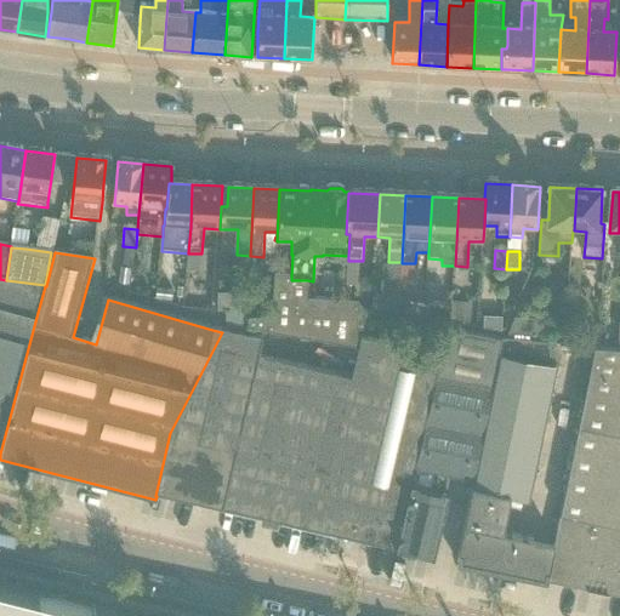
[(188,263),(187,273),(199,274),(202,254),(188,254),(188,263)]
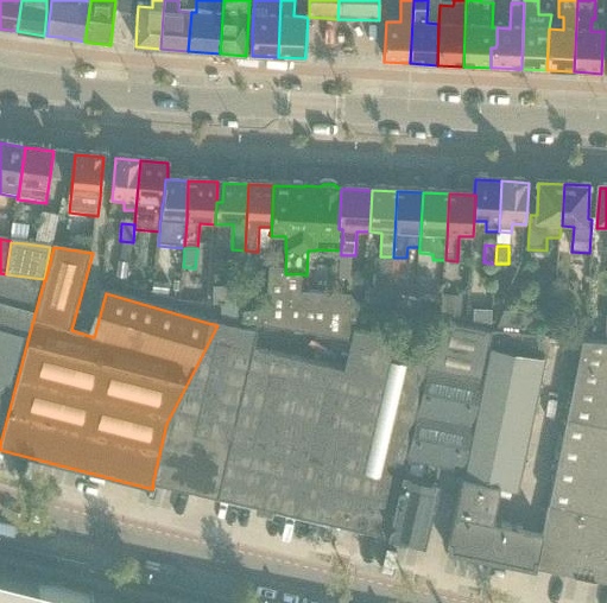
[(340,255),(339,283),(351,283),(352,255),(341,255),(340,255)]
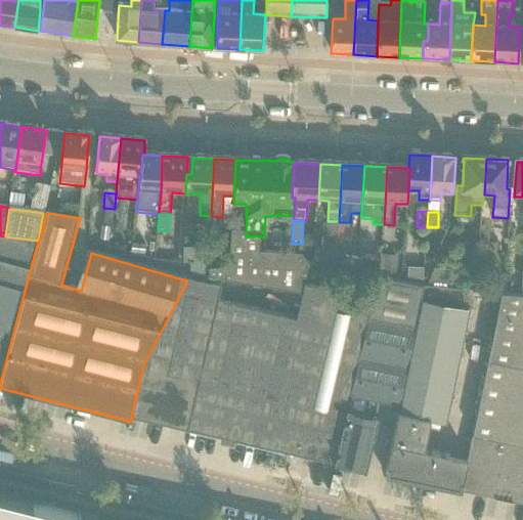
[(323,224),(321,254),(337,255),(338,221),(328,221),(328,224),(323,224)]
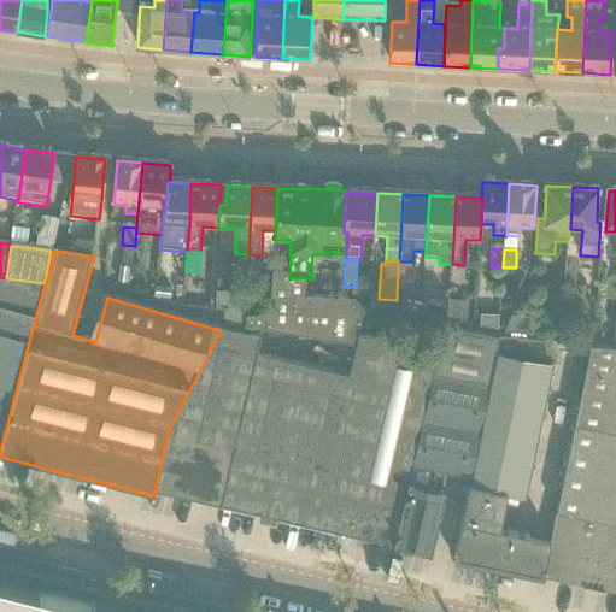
[(119,268),(117,283),(129,286),(132,269),(119,268)]
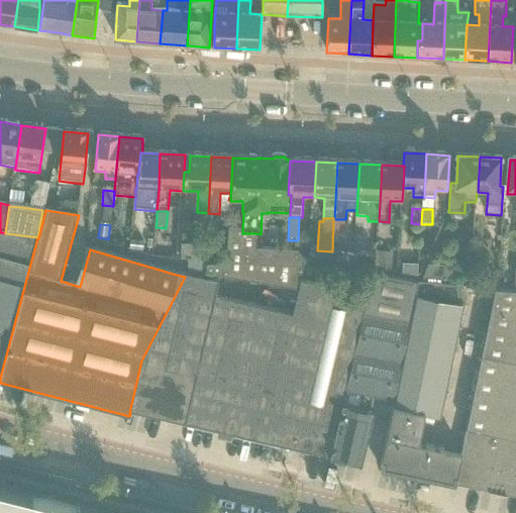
[(227,266),(226,279),(299,291),(301,282),(305,265),(297,253),(254,251),(255,233),(242,233),(242,229),(228,229),(227,266)]
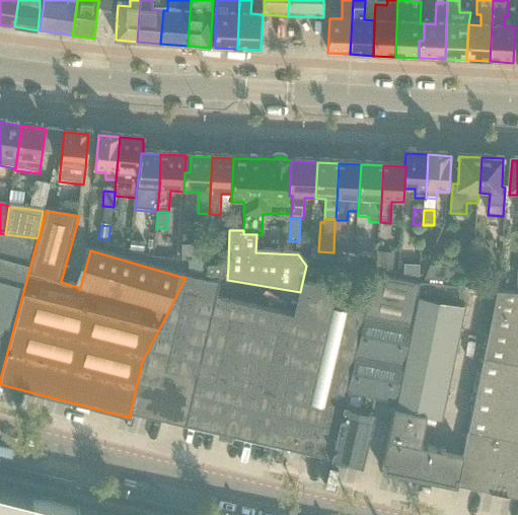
[(0,346),(8,349),(29,269),(38,239),(0,233),(0,346)]
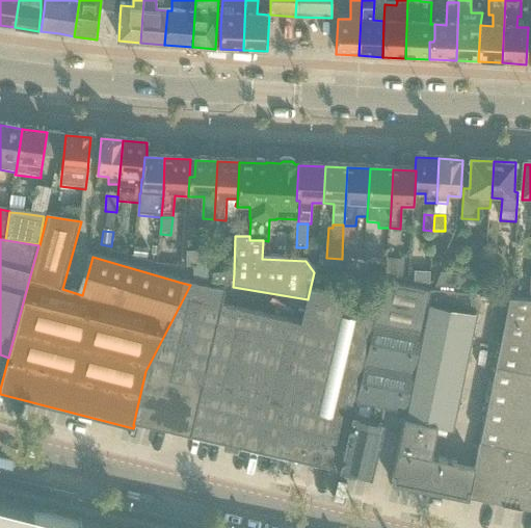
[(134,249),(134,259),(147,260),(148,251),(134,249)]
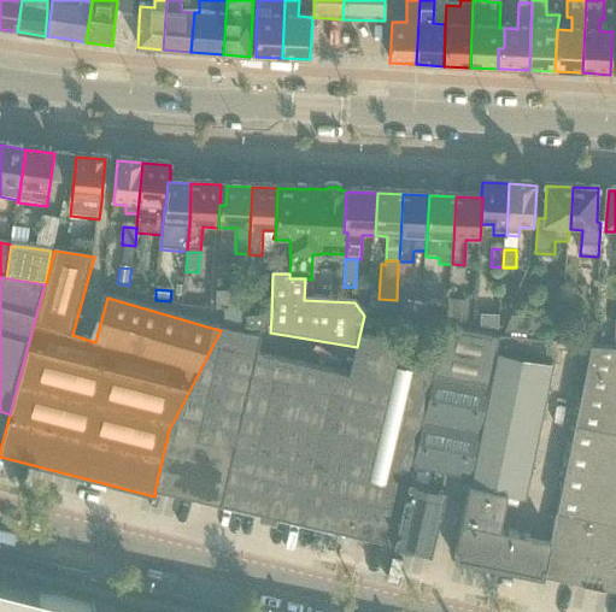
[(234,298),(234,313),(246,313),(246,299),(234,298)]
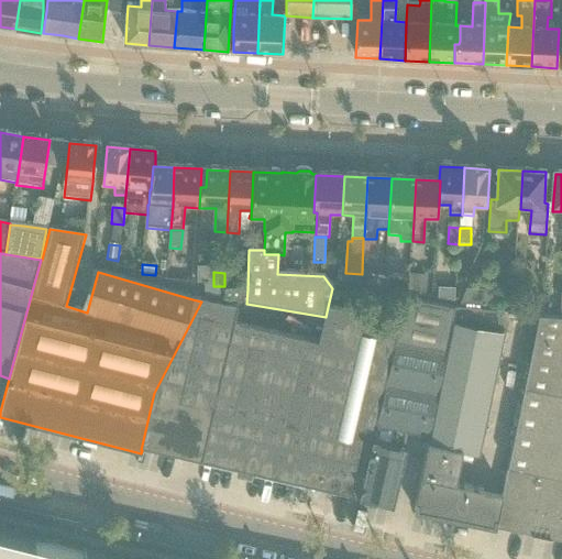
[(338,273),(338,281),(359,285),(361,285),(362,274),(345,273),(338,273)]
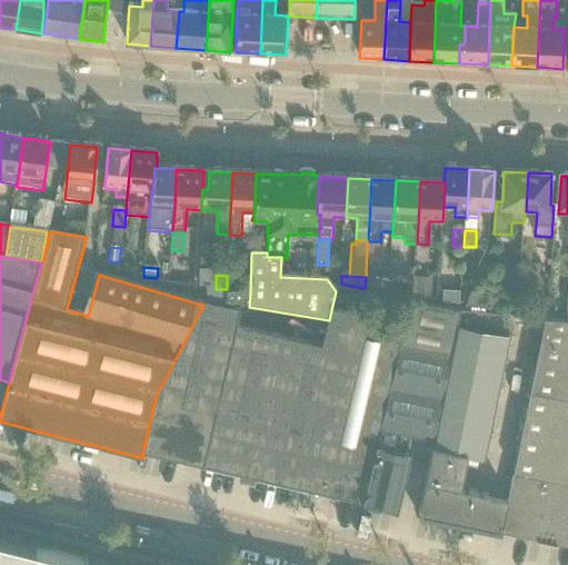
[(414,297),(414,298),(431,301),(432,281),(414,280),(414,283),(414,297)]
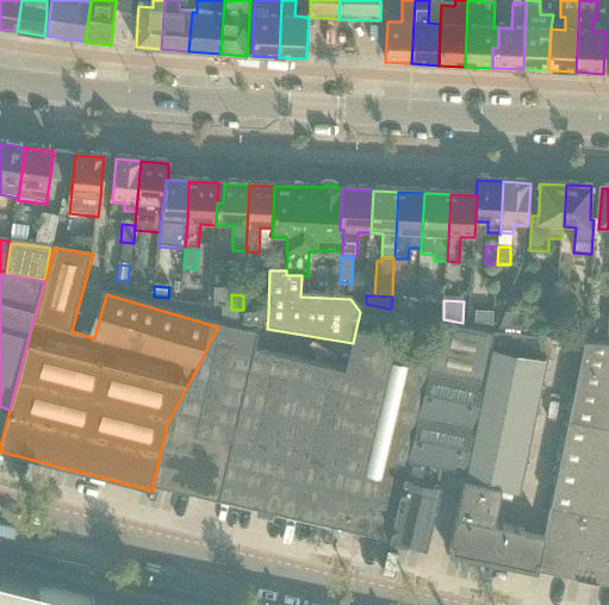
[(399,301),(398,311),(417,315),(418,304),(399,301)]
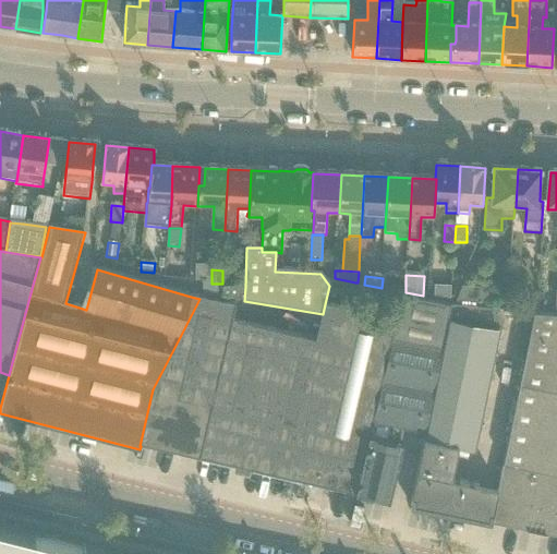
[(387,276),(387,289),(406,292),(406,291),(406,277),(387,276)]
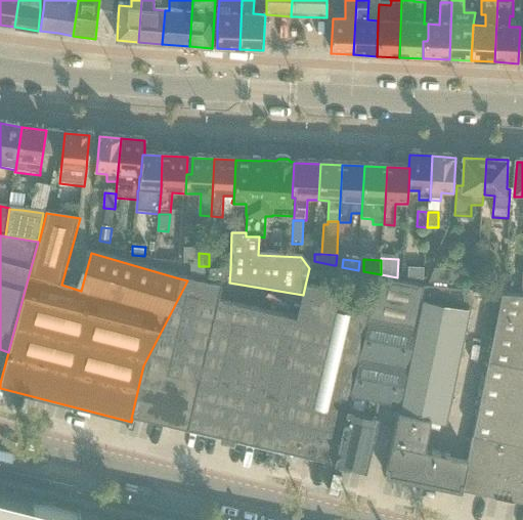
[(230,269),(210,271),(210,279),(229,283),(230,269)]
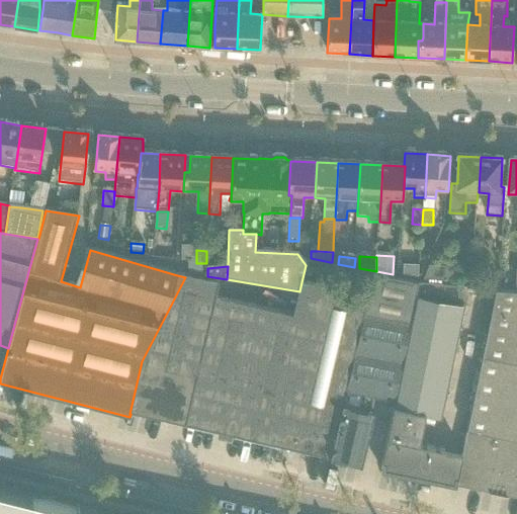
[(430,266),(424,281),(445,283),(445,267),(430,266)]
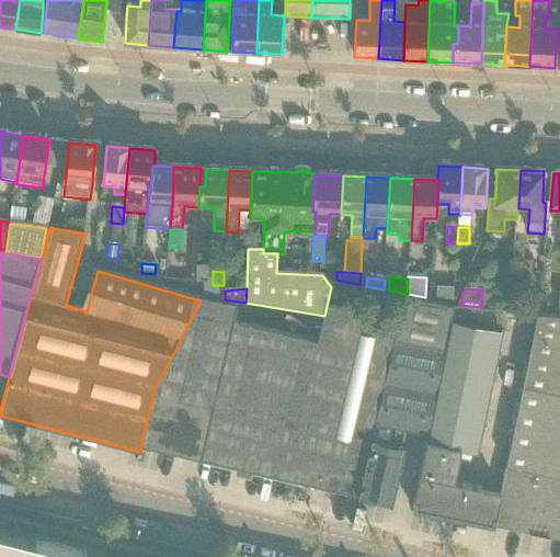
[(406,431),(427,436),(452,322),(450,322),(454,309),(406,299),(402,314),(358,498),(392,506),(406,447),(401,446),(406,431)]
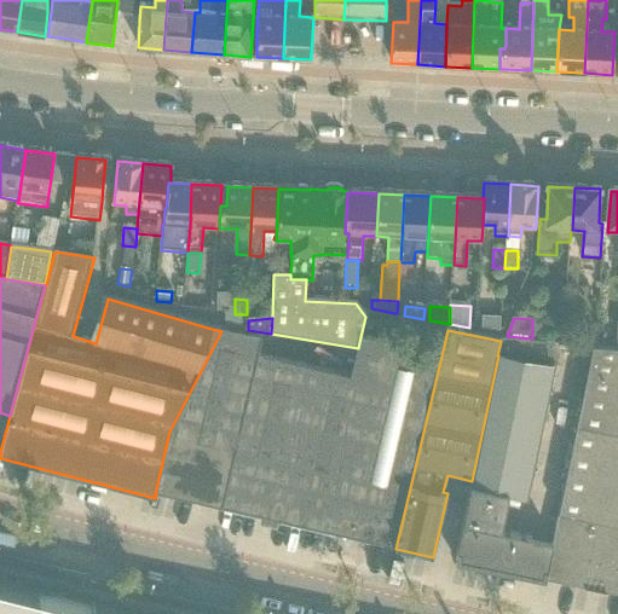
[(156,494),(223,510),(256,358),(261,340),(253,339),(221,331),(200,374),(169,432),(155,494),(156,494)]
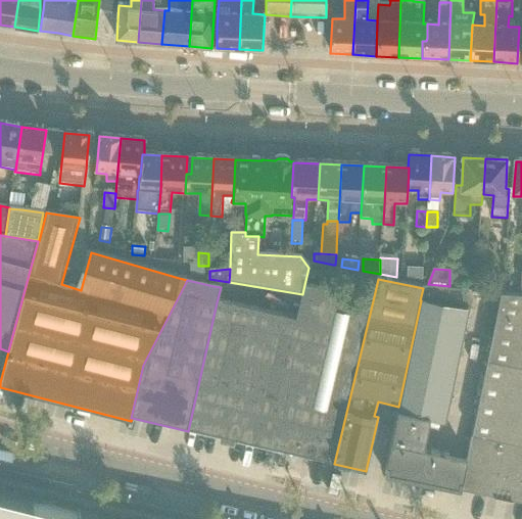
[(276,317),(246,444),(334,464),(375,292),(373,292),(372,300),(304,285),(302,294),(296,321),(276,317)]
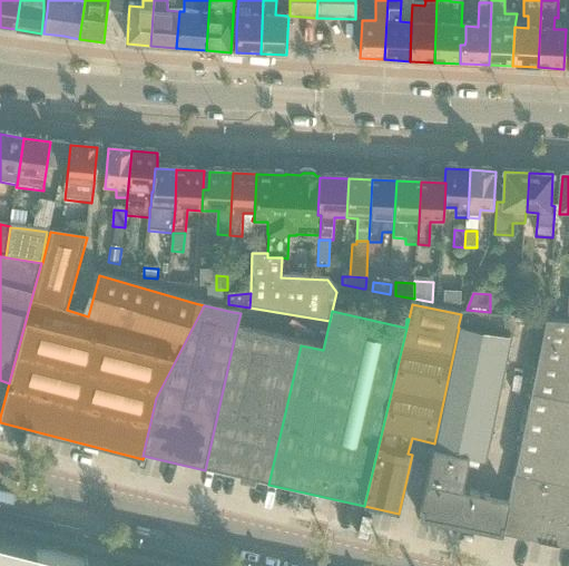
[(568,323),(546,322),(509,501),(508,501),(500,535),(499,537),(501,537),(503,537),(504,534),(568,546),(568,323)]
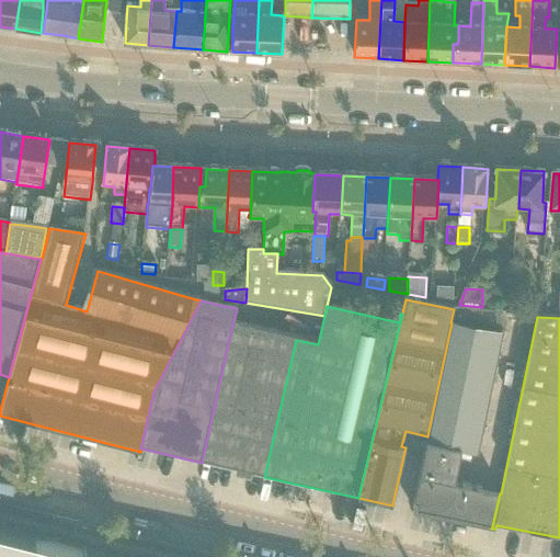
[(412,511),(491,529),(492,526),(500,493),(454,484),(460,451),(476,454),(501,333),(452,322),(427,436),(412,511)]
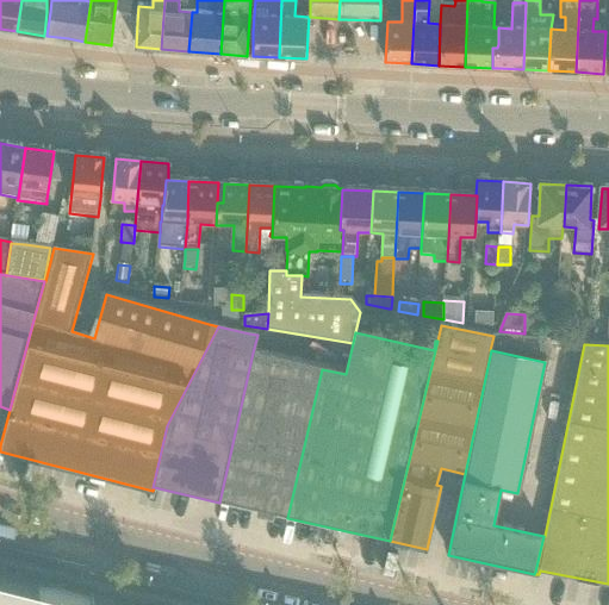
[(219,503),(287,518),(322,369),(253,353),(219,503)]
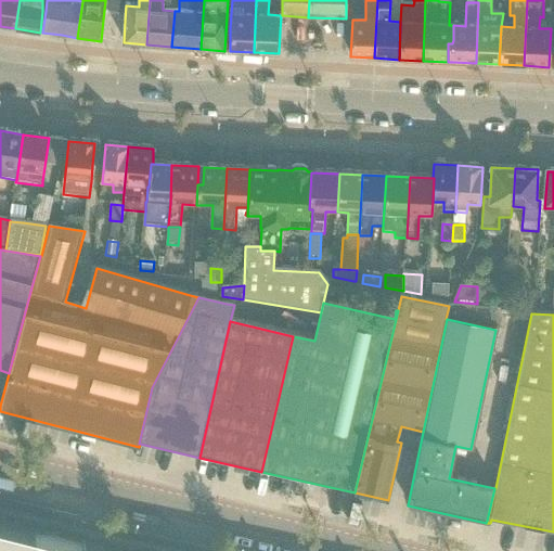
[(77,550),(80,536),(0,514),(0,550),(77,550)]
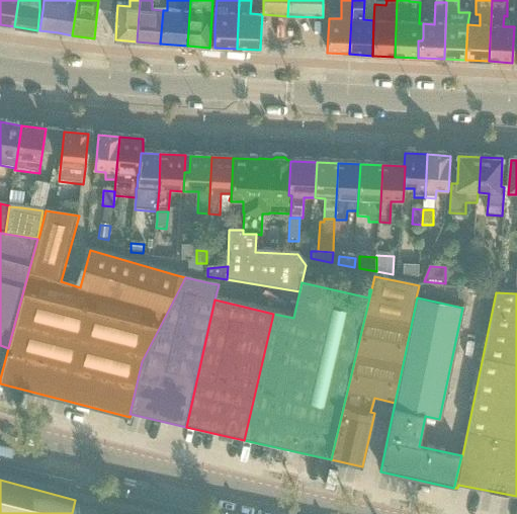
[(144,513),(75,500),(72,513),(144,513)]
